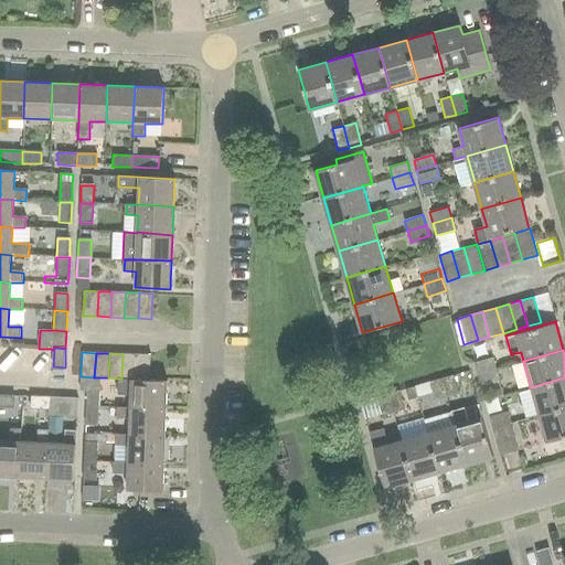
[(136,380),(137,354),(123,354),(121,379),(136,380)]
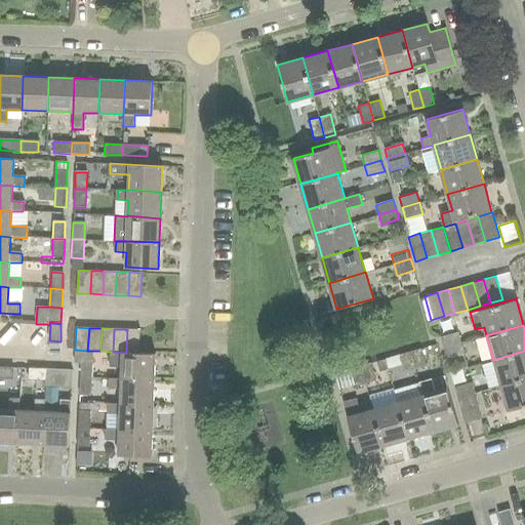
[(127,329),(126,353),(138,353),(138,330),(127,329)]
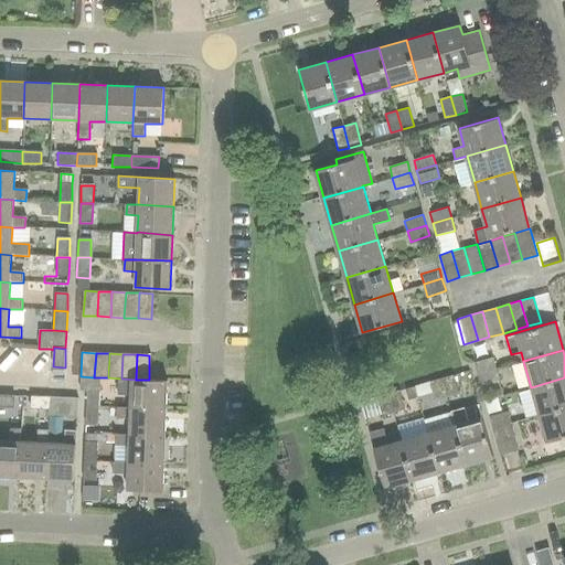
[(479,374),(497,369),(493,358),(476,362),(479,374)]
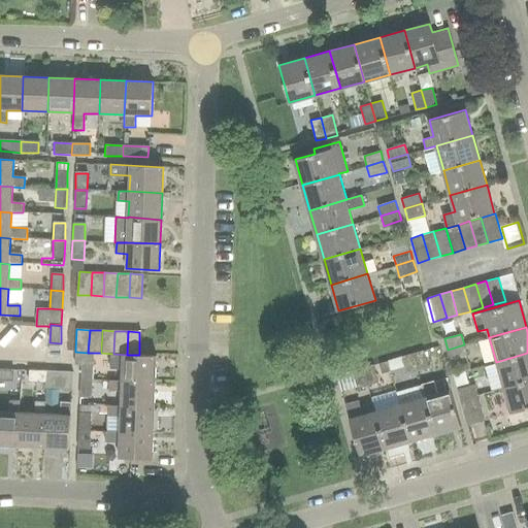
[(464,344),(448,350),(450,359),(467,355),(464,344)]
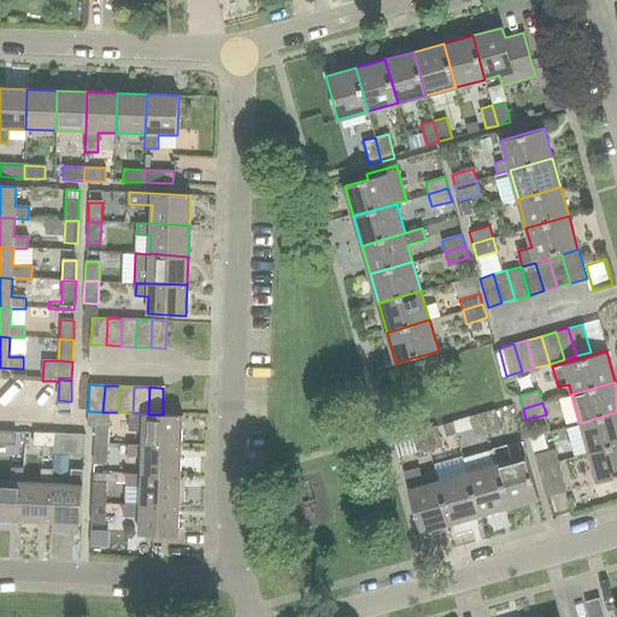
[(483,413),(489,433),(500,429),(494,410),(483,413)]
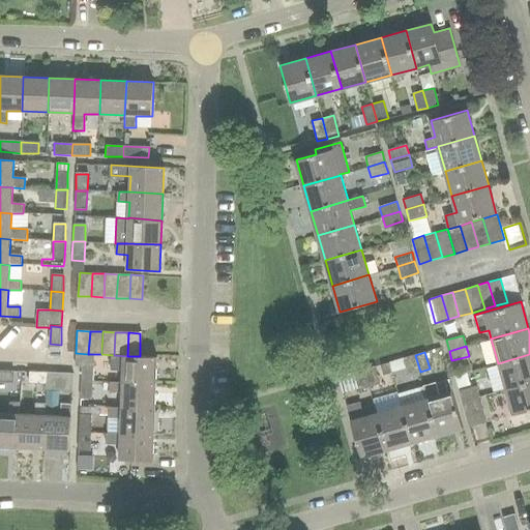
[(81,381),(93,382),(94,354),(88,354),(76,353),(75,366),(82,366),(81,381)]
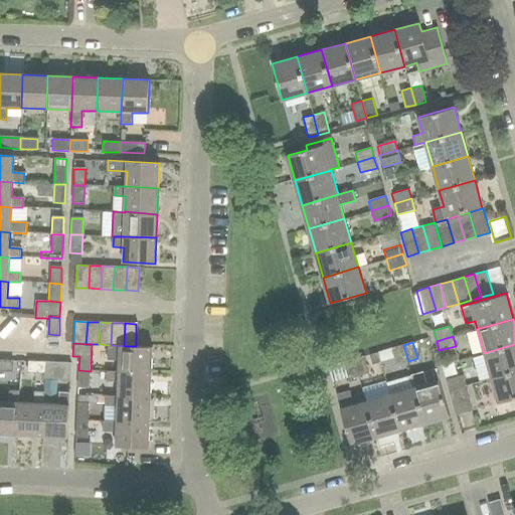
[(491,378),(514,371),(514,344),(484,353),(491,378)]
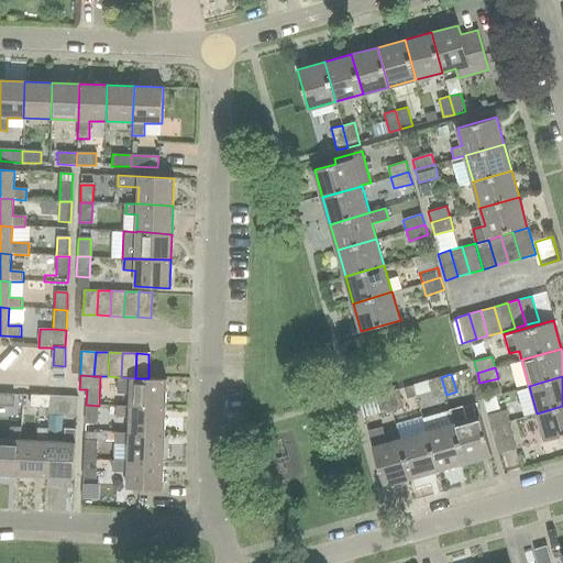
[(434,398),(446,395),(441,377),(429,381),(434,398)]
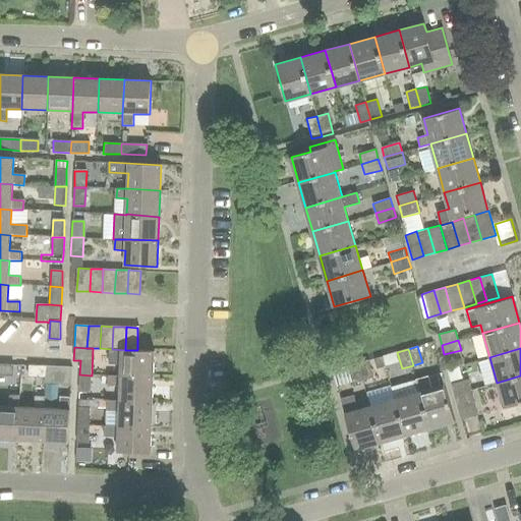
[(120,377),(154,378),(155,351),(109,350),(109,364),(120,365),(120,377)]
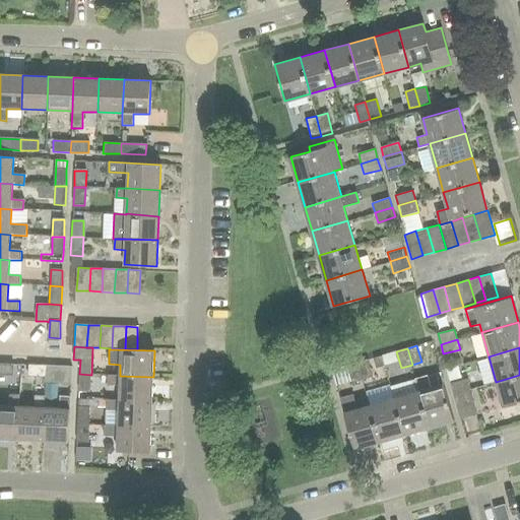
[(358,363),(363,380),(372,377),(368,360),(358,363)]
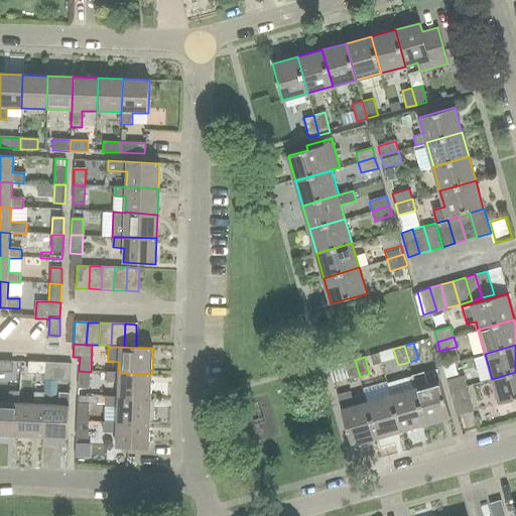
[(0,360),(0,371),(13,372),(13,361),(0,360)]
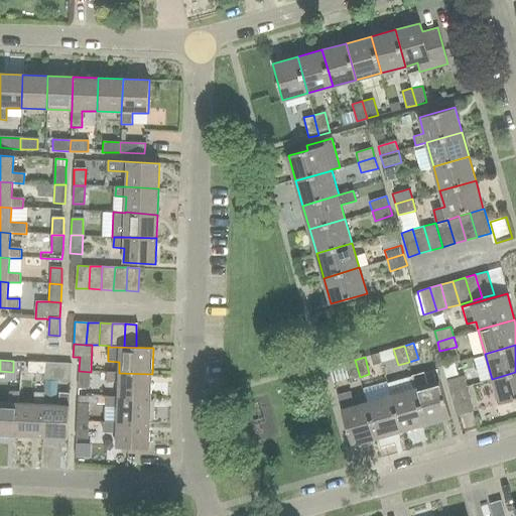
[(349,380),(360,377),(355,360),(345,363),(349,380)]
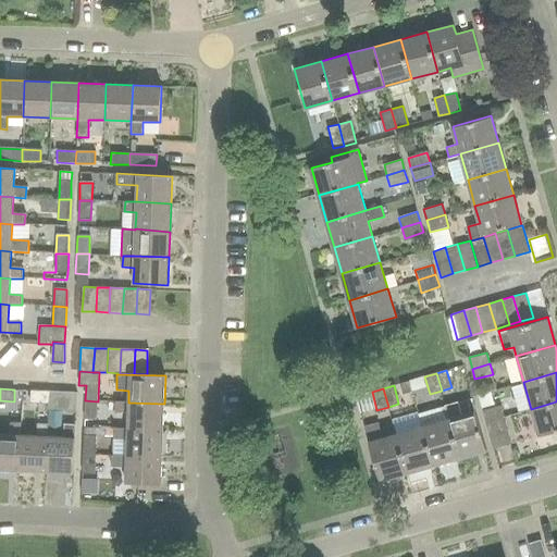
[(48,403),(49,391),(31,390),(31,401),(48,403)]
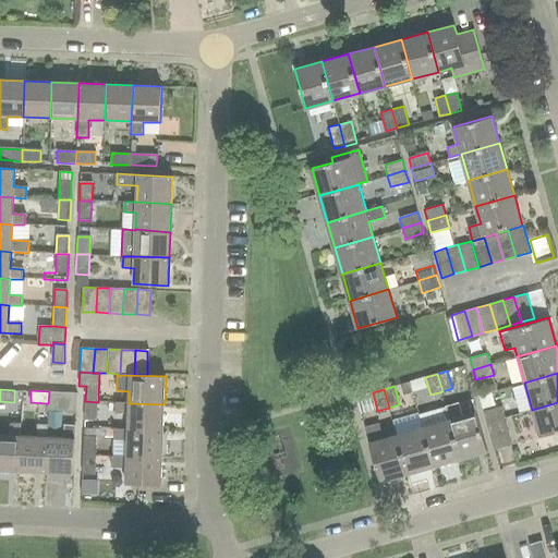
[(49,391),(48,403),(48,410),(75,411),(76,392),(49,391)]
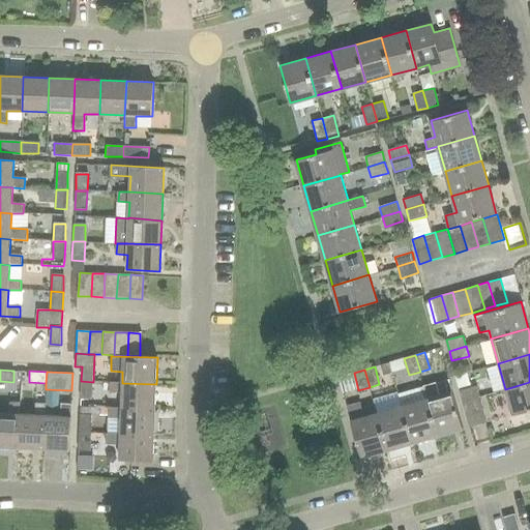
[(93,400),(93,382),(81,381),(81,399),(93,400)]
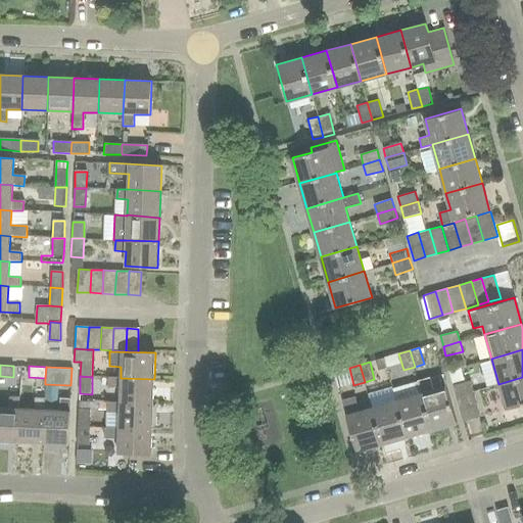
[(153,405),(154,379),(121,378),(108,377),(108,387),(121,387),(120,402),(153,405)]
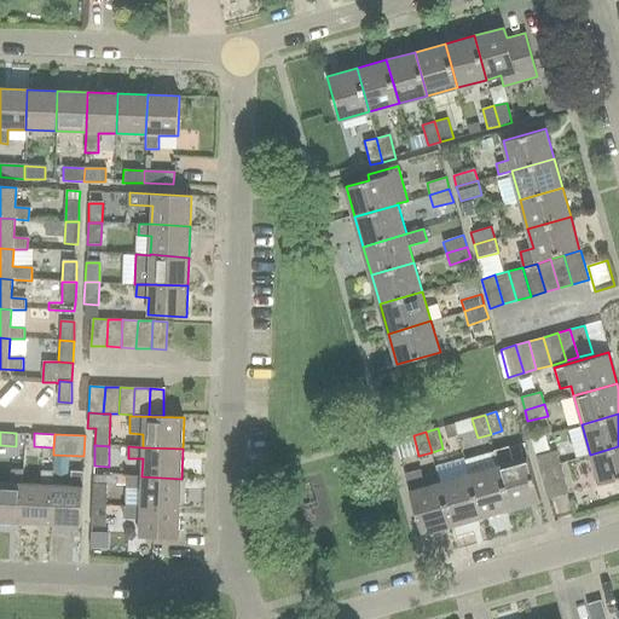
[(618,446),(590,455),(599,484),(618,478),(618,446)]
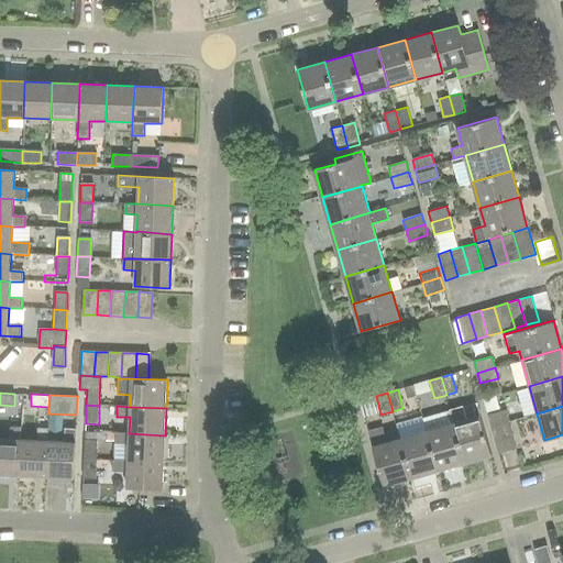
[(490,427),(509,421),(507,410),(487,416),(490,427)]
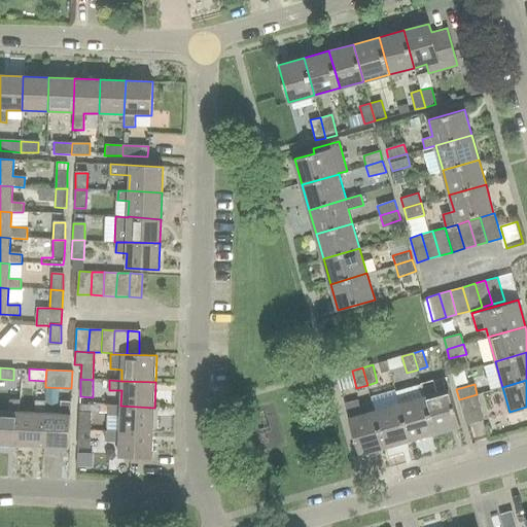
[(425,396),(435,433),(461,426),(450,389),(425,396)]
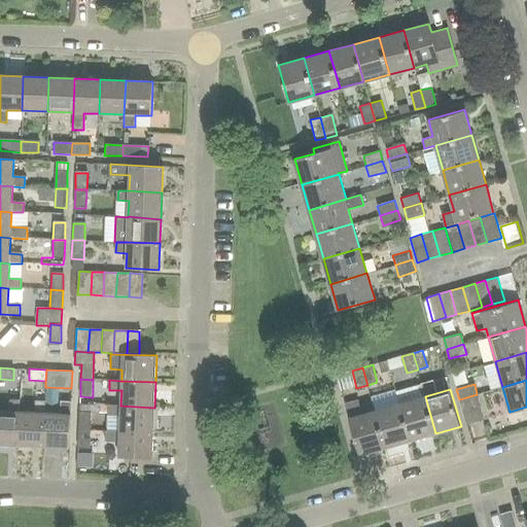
[(477,394),(459,399),(466,425),(484,420),(477,394)]
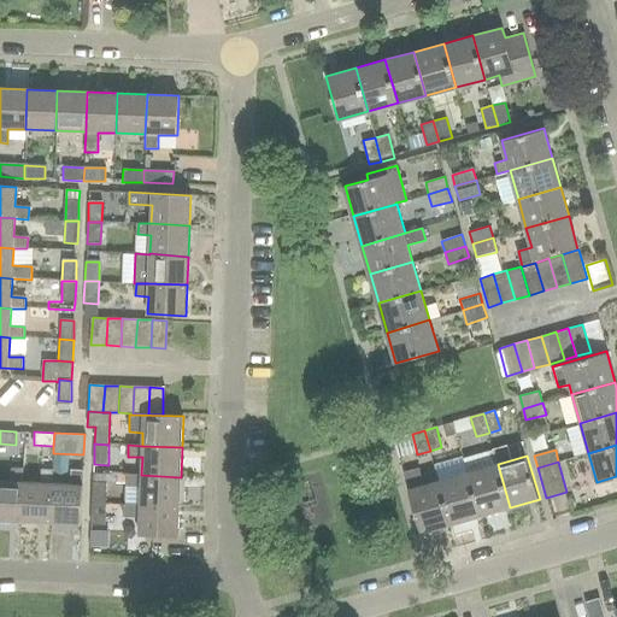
[(481,516),(510,507),(498,464),(468,471),(481,516)]
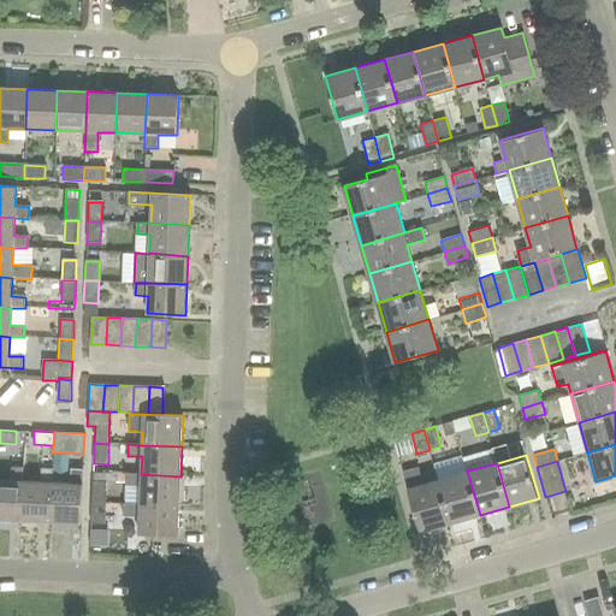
[(0,519),(21,520),(22,481),(23,467),(11,467),(10,480),(0,479),(0,519)]
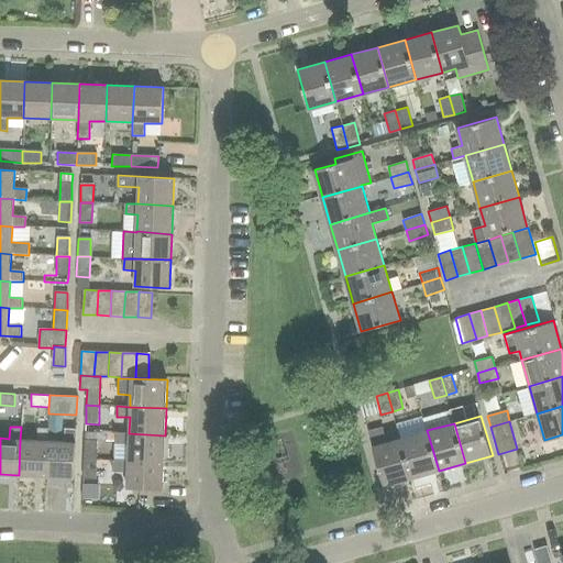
[(412,478),(400,438),(398,430),(385,434),(383,427),(368,431),(384,486),(412,478)]
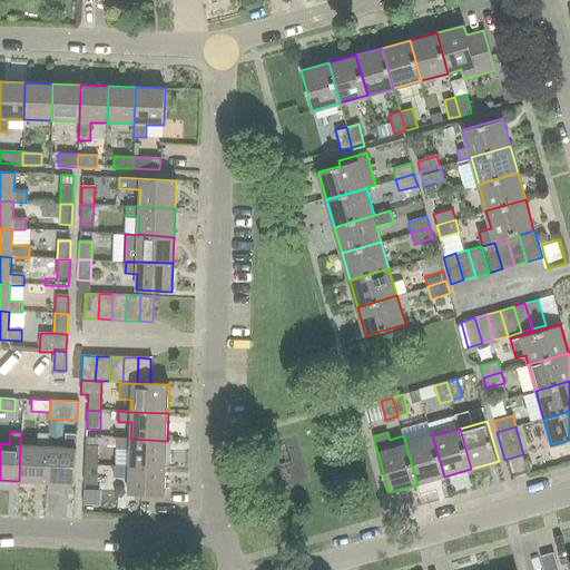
[(46,482),(48,446),(48,433),(37,433),(37,445),(20,445),(19,481),(46,482)]
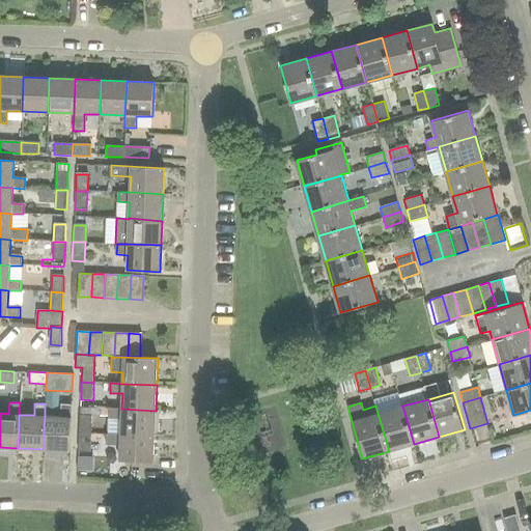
[(45,416),(43,449),(70,450),(72,404),(60,403),(60,416),(45,416)]
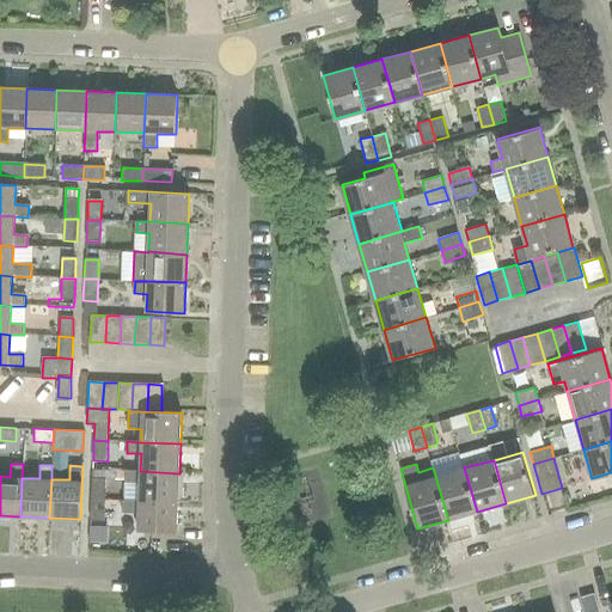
[(448,520),(477,512),(464,467),(435,476),(448,520)]
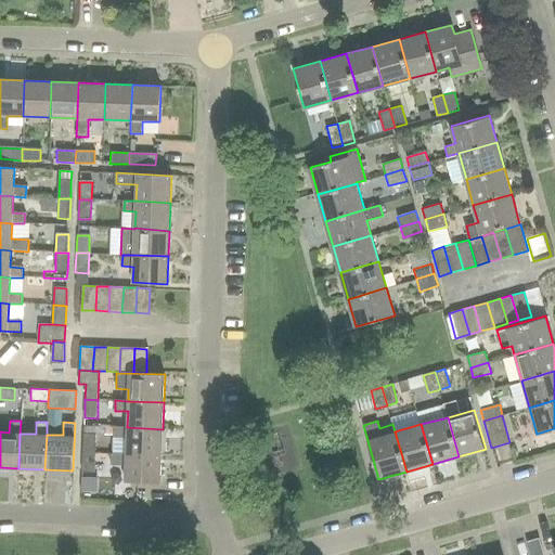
[(126,453),(162,455),(162,448),(164,449),(165,429),(163,429),(127,427),(104,426),(104,434),(114,434),(114,437),(127,438),(126,453)]
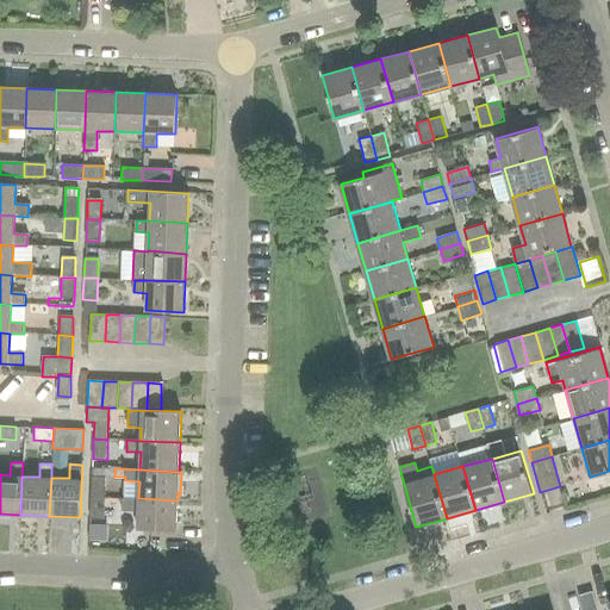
[(91,497),(105,498),(106,477),(92,475),(91,497)]
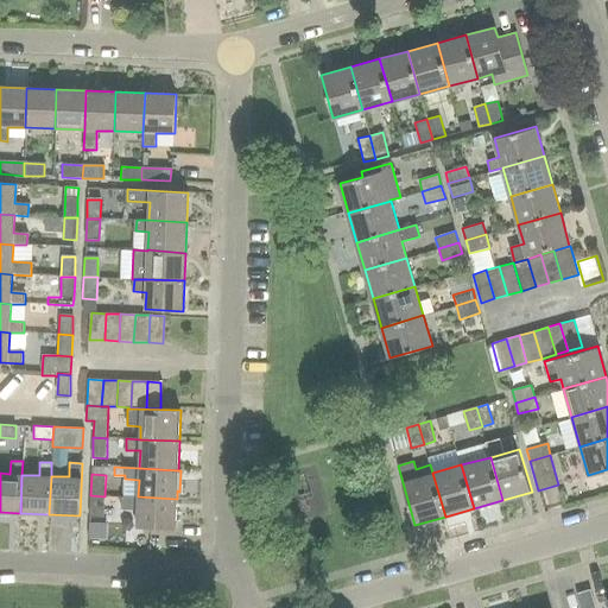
[(105,517),(105,496),(90,495),(90,517),(105,517)]
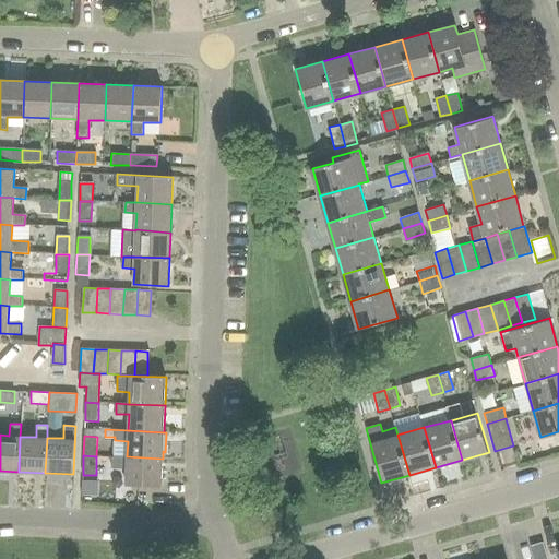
[(163,459),(127,456),(113,456),(111,468),(127,468),(126,485),(162,486),(163,459)]
